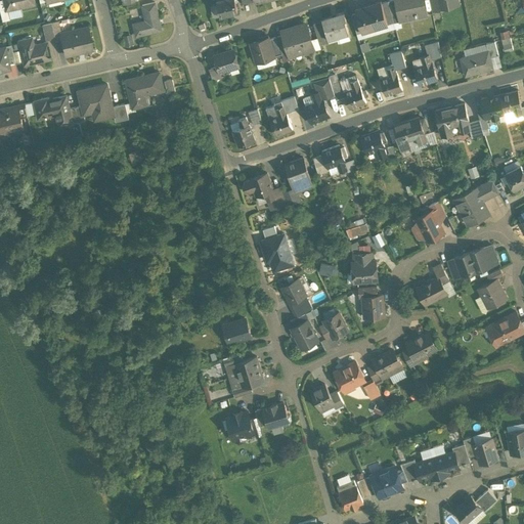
[(3,0),(0,0),(0,14),(2,22),(8,19),(6,10),(6,11),(3,0)]
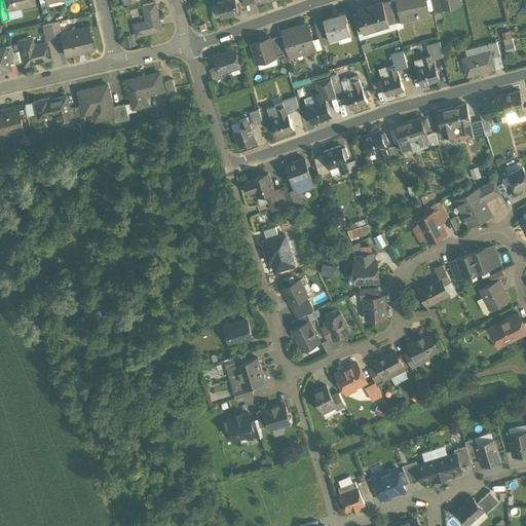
[(32,0),(3,0),(6,11),(6,10),(34,4),(32,0)]
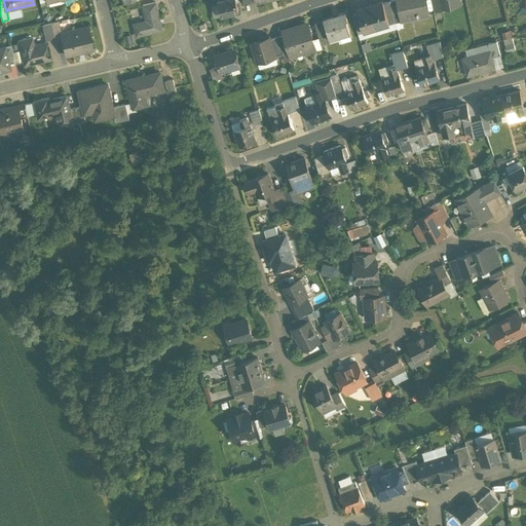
[(223,0),(217,1),(218,5),(220,15),(221,16),(238,12),(235,0),(223,0)]
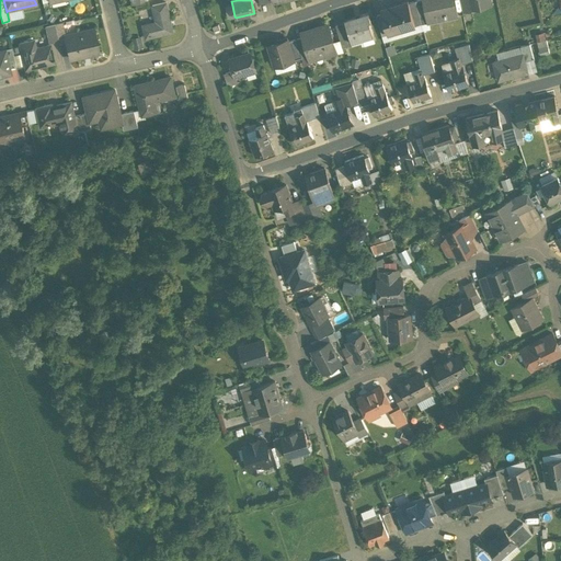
[(422,0),(421,0),(414,1),(414,2),(421,25),(427,23),(422,0)]
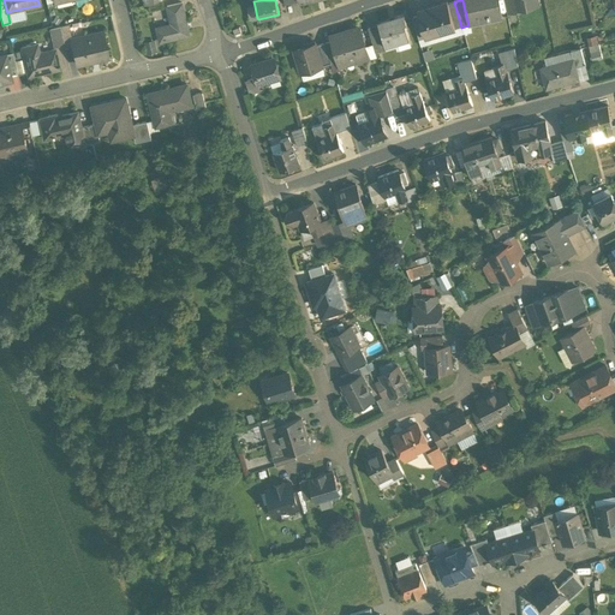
[(463,0),(469,25),(501,19),(496,0),(463,0)]
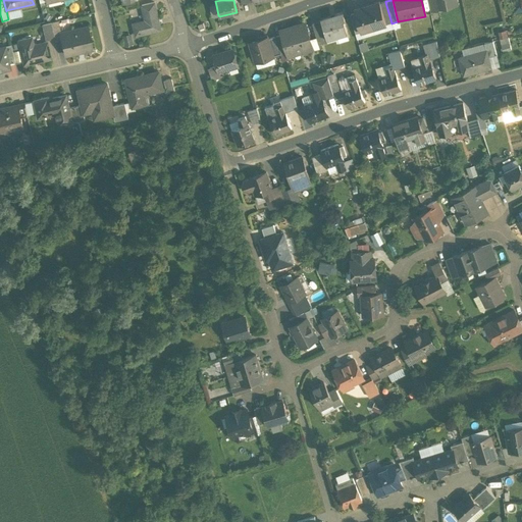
[(435,0),(427,0),(430,12),(439,10),(439,8),(438,5),(437,5),(435,0)]
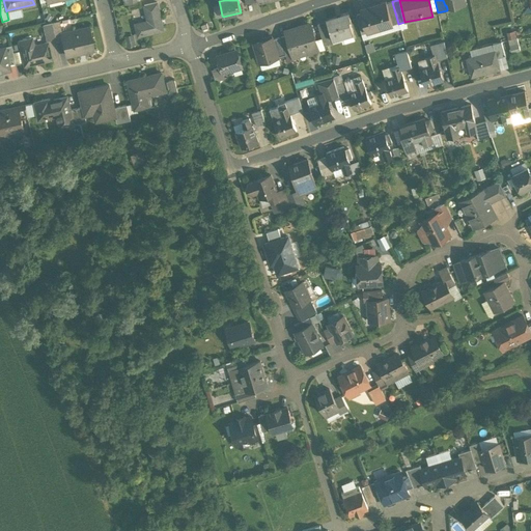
[(463,0),(443,0),(445,5),(446,5),(447,8),(464,5),(463,0)]
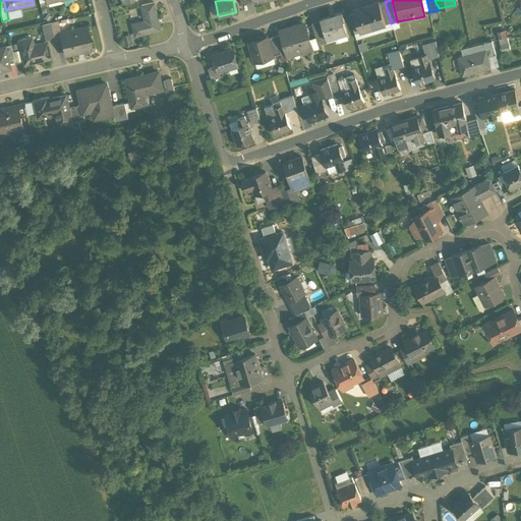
[(135,1),(126,4),(127,10),(138,7),(137,1),(135,1)]
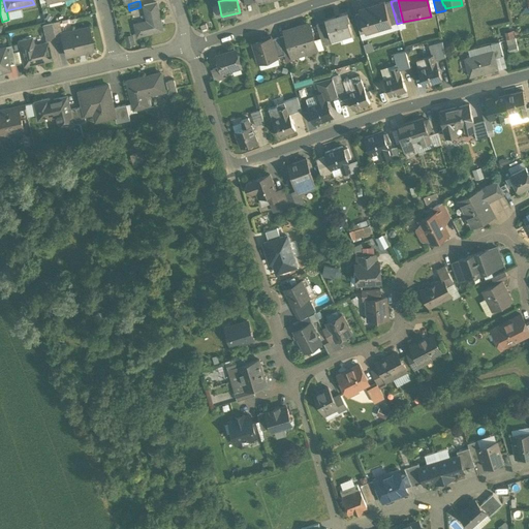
[(384,2),(372,5),(379,29),(391,26),(384,4),(384,2)]
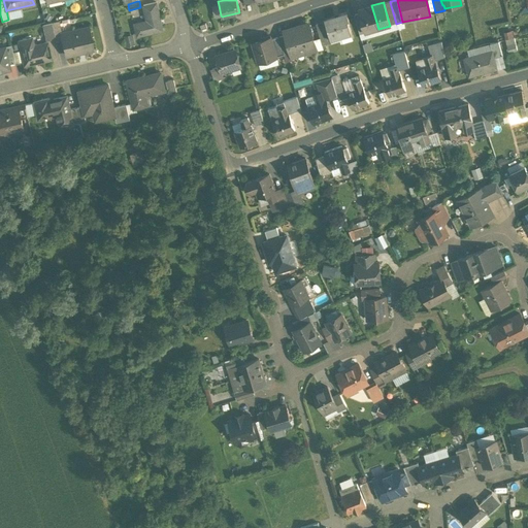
[(390,2),(384,4),(390,26),(396,24),(390,2)]
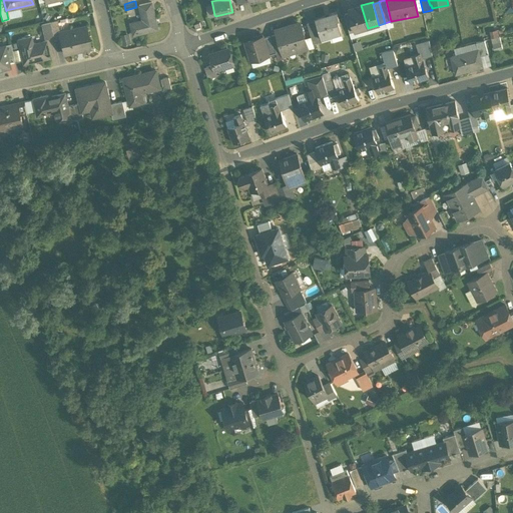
[(152,4),(139,7),(143,23),(130,26),(133,36),(158,31),(152,4)]
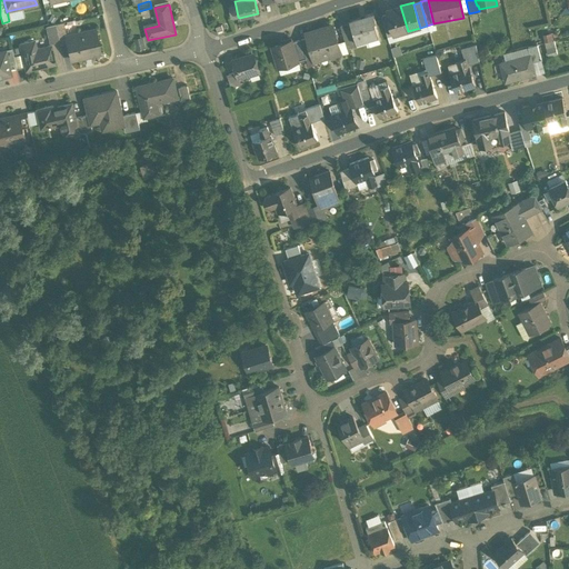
[(236,6),(229,8),(231,19),(238,17),(236,6)]
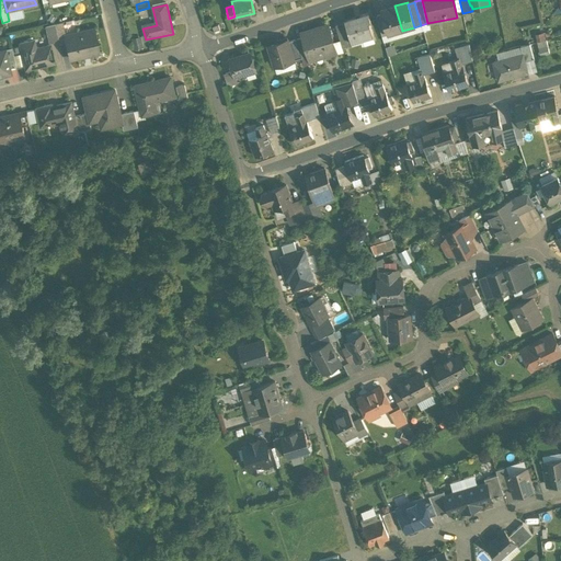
[(395,6),(380,10),(381,15),(388,35),(402,31),(395,6)]
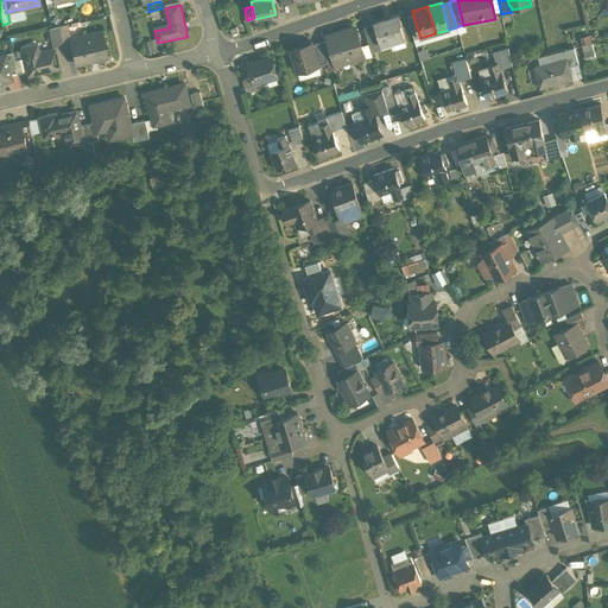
[(391,19),(374,24),(374,25),(380,46),(381,46),(392,43),(392,40),(403,37),(403,39),(404,39),(399,24),(401,24),(399,14),(390,18),(391,19)]
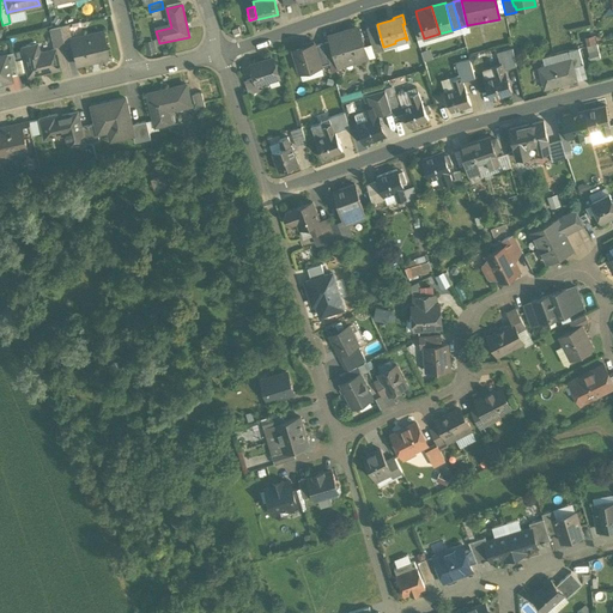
[(424,38),(417,17),(411,19),(417,41),(424,38)]
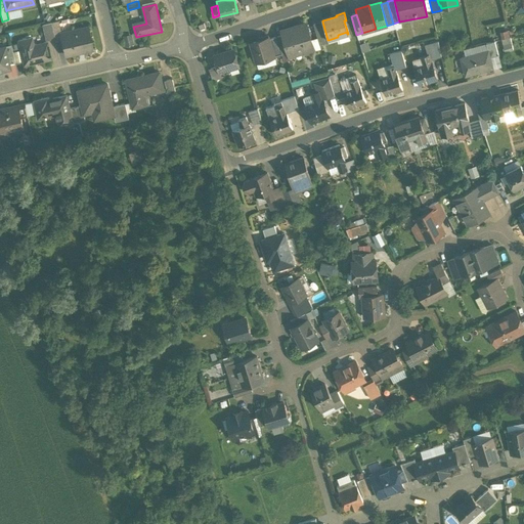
[(58,20),(51,23),(55,39),(55,40),(61,38),(60,34),(61,34),(58,20)]
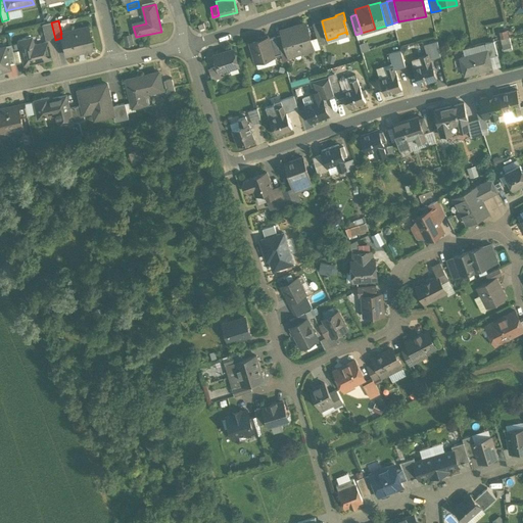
[(322,21),(313,24),(319,45),(329,42),(328,40),(327,40),(322,21)]
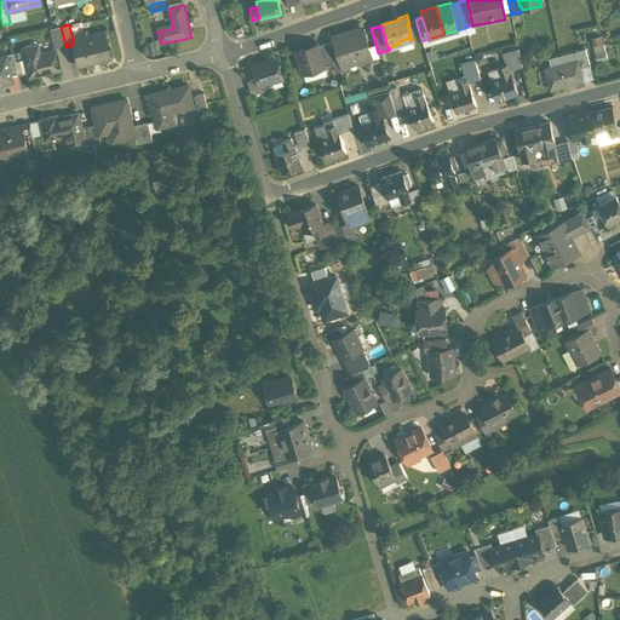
[(61,27),(51,29),(55,49),(65,46),(61,27)]
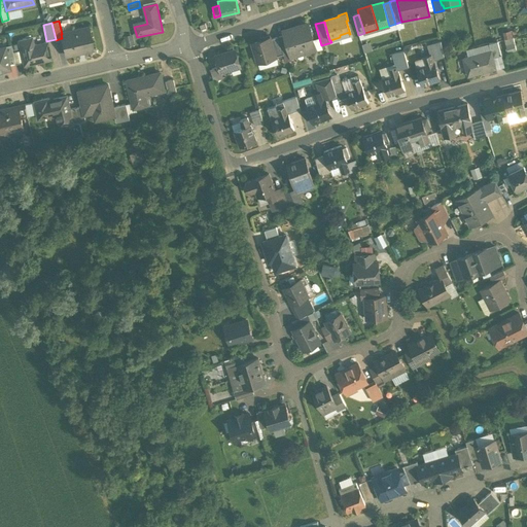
[(309,26),(293,30),(293,29),(283,32),(284,36),(289,55),(291,54),(305,49),(306,53),(316,49),(309,26)]
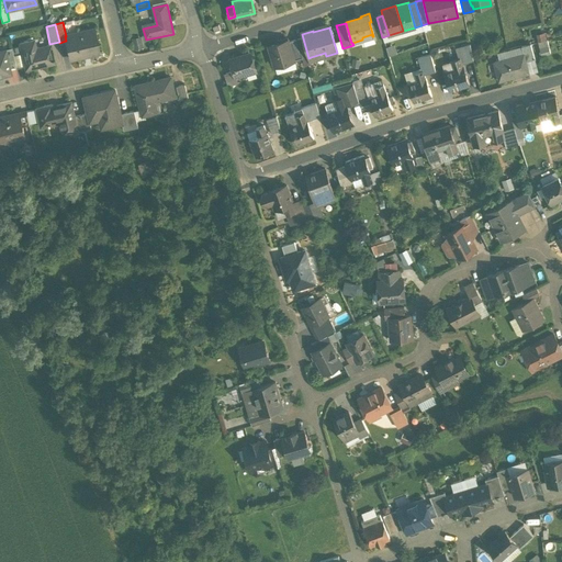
[(66,36),(65,36),(66,41),(70,59),(99,53),(94,30),(66,36)]
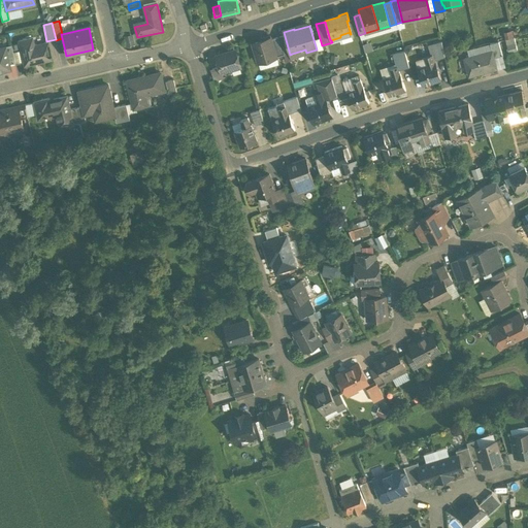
[(126,36),(126,46),(135,46),(135,35),(126,36)]
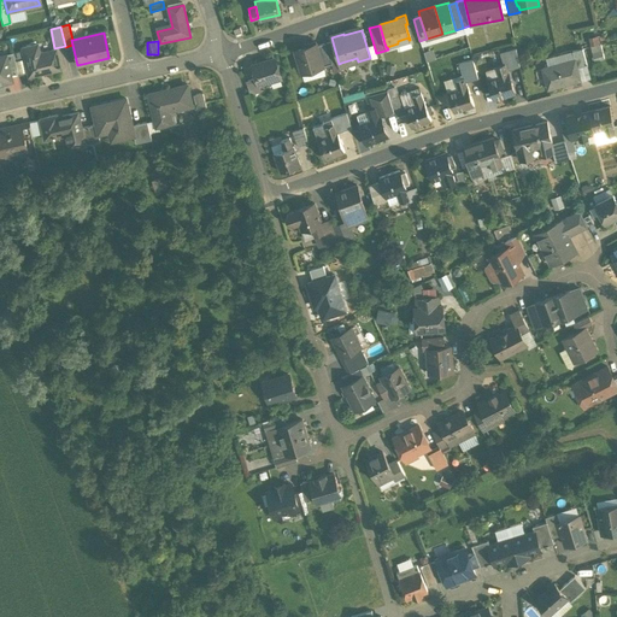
[(339,64),(333,42),(325,45),(331,65),(334,74),(342,71),(341,63),(339,64)]
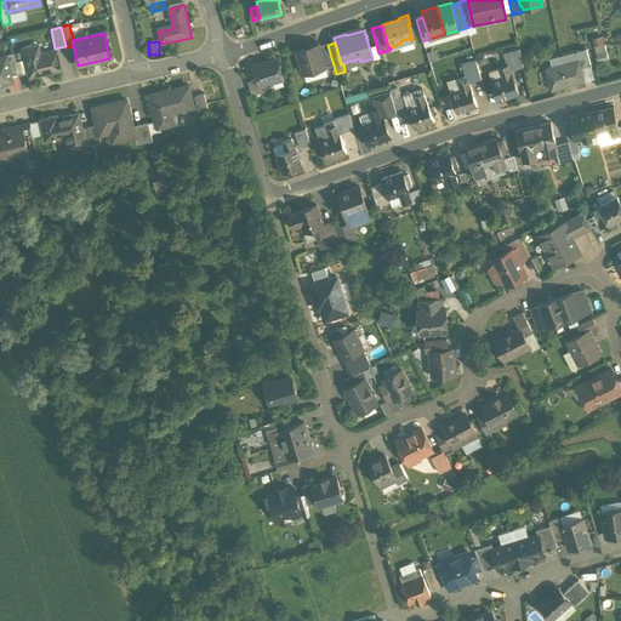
[(317,44),(309,46),(311,47),(297,52),(303,74),(325,68),(319,47),(317,44)]
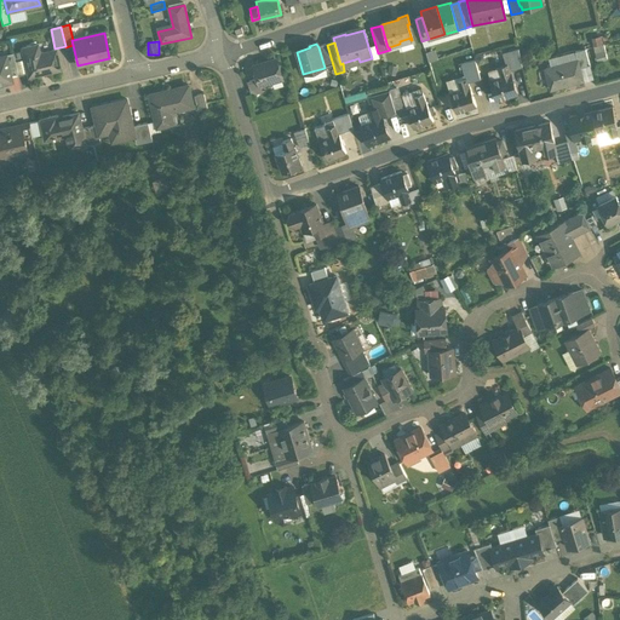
[(604,44),(595,46),(598,61),(608,58),(604,44)]
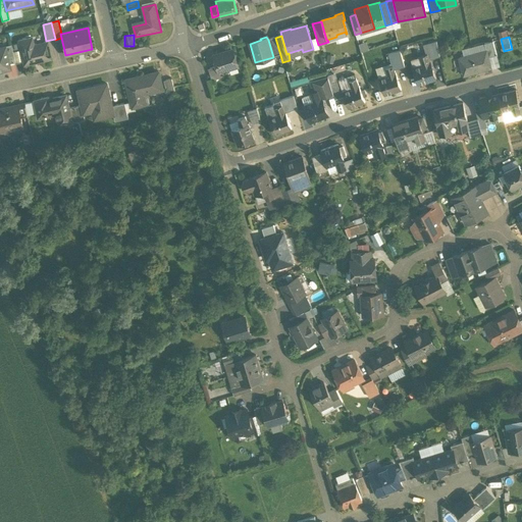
[(275,38),(268,40),(273,57),(280,55),(275,38)]
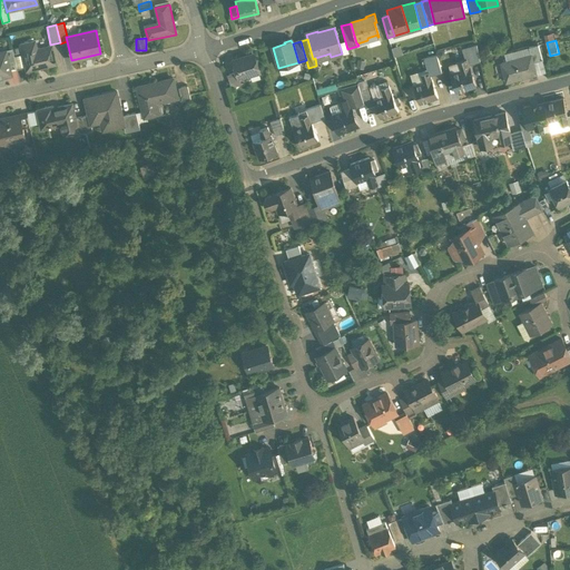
[(31,42),(20,45),(27,71),(55,65),(51,47),(33,50),(31,42)]
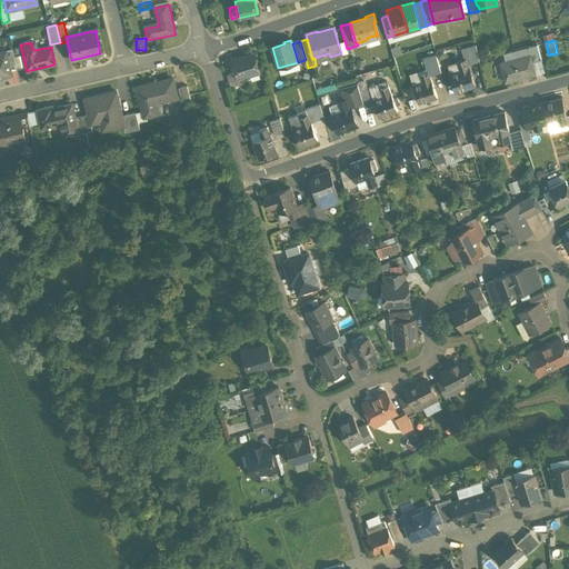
[(538,45),(528,47),(530,55),(532,61),(541,59),(538,45)]
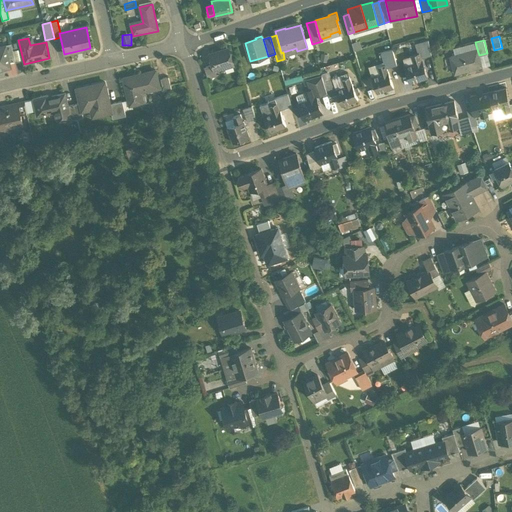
[(428,41),(415,44),(418,55),(419,54),(420,58),(431,55),(428,41)]
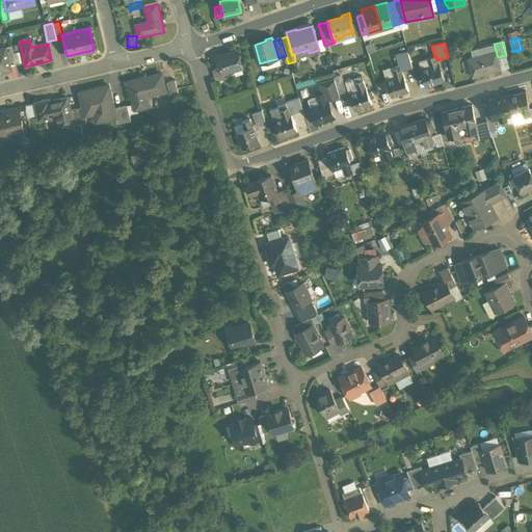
[(11,47),(5,48),(9,65),(16,64),(11,47)]
